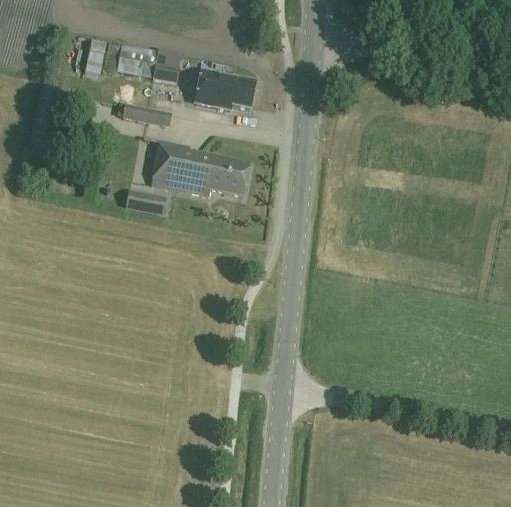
[(85,71),(100,74),(107,42),(92,38),(85,71)]
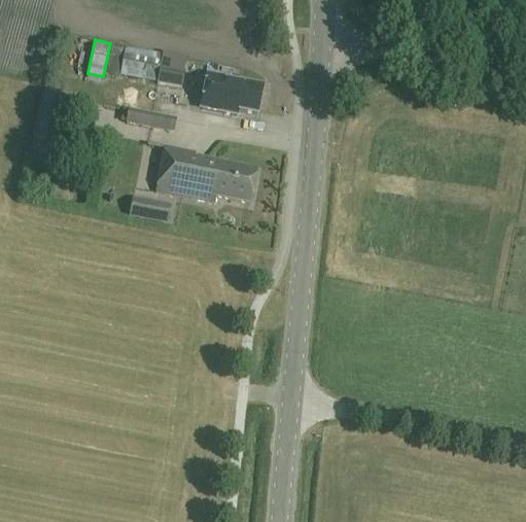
[(111,42),(107,61),(106,69),(120,72),(158,79),(158,80),(182,84),(185,67),(162,63),(163,50),(126,45),(111,42)]
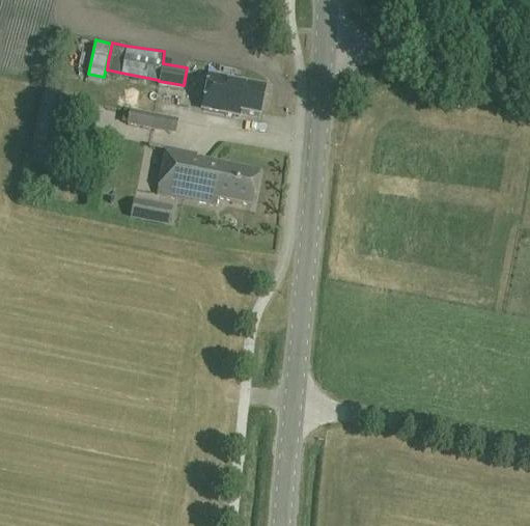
[(266,83),(210,72),(203,106),(240,113),(241,109),(259,112),(266,83)]
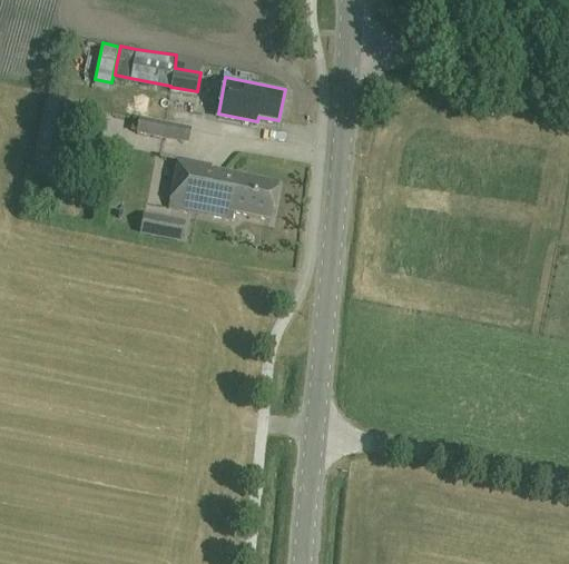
[(35,149),(64,155),(75,101),(46,96),(35,149)]
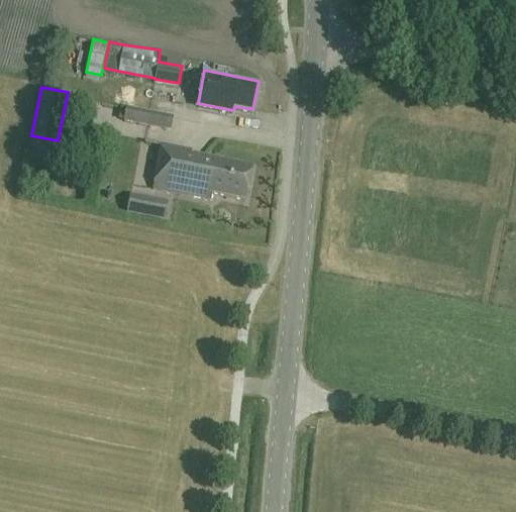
[(127,103),(124,116),(124,117),(150,123),(152,109),(127,103)]
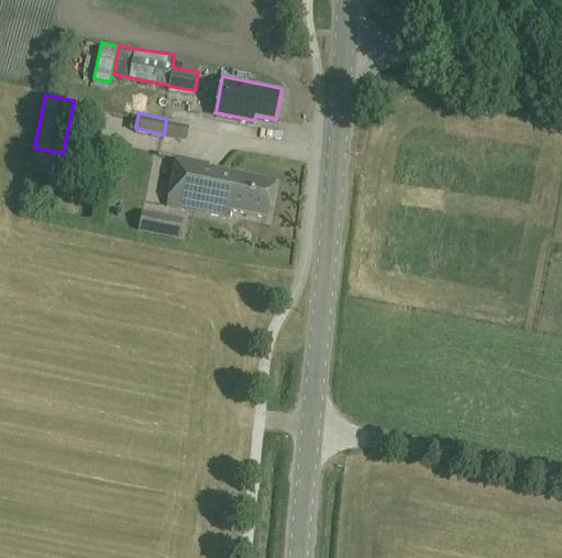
[(229,214),(230,207),(267,214),(274,177),(208,164),(209,160),(176,154),(167,201),(229,214)]
